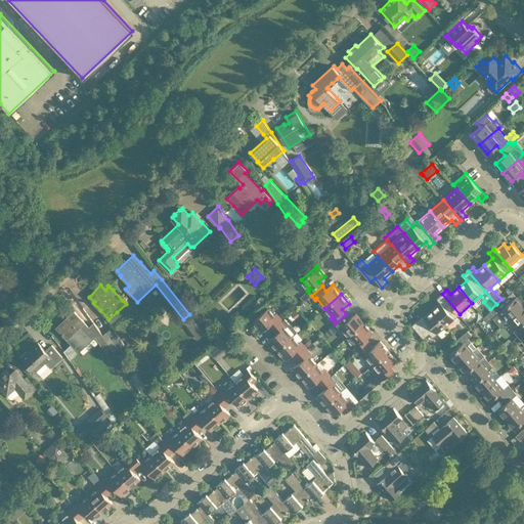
[(440,303),(433,309),(446,325),(460,314),(442,294),(437,298),(440,303)]
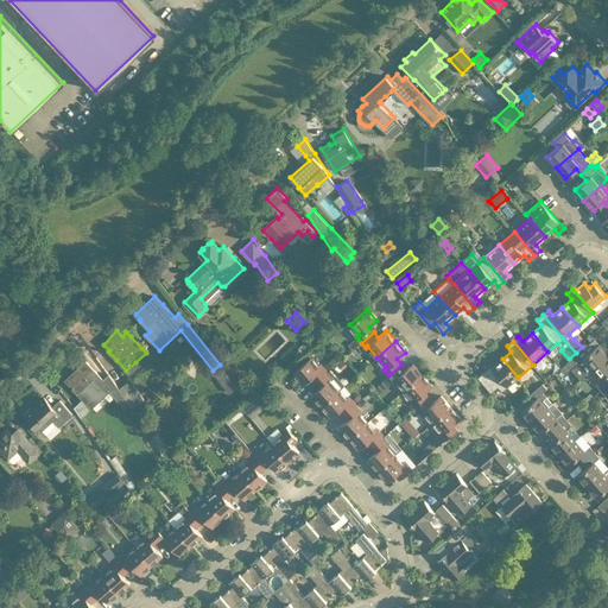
[(587,373),(591,368),(607,354),(607,353),(600,343),(588,353),(583,348),(567,362),(571,368),(578,363),(587,373)]
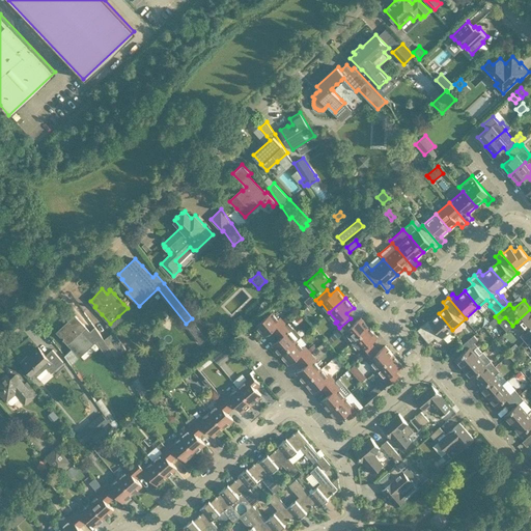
[(520,335),(525,340),(530,334),(530,328),(530,327),(530,326),(530,309),(516,322),(525,331),(520,335)]
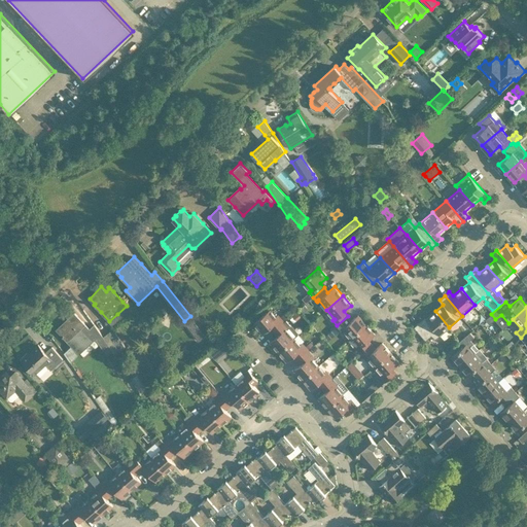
[(270,327),(273,331),(284,322),(283,321),(280,317),(278,319),(270,310),(254,323),(262,332),(270,327)]
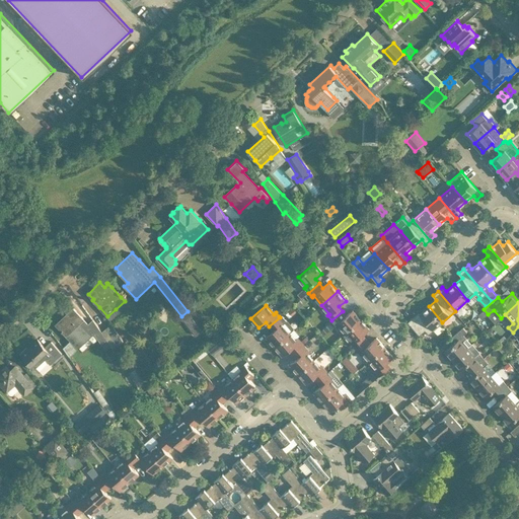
[(442,322),(429,306),(420,314),(421,315),(417,319),(415,316),(408,321),(420,335),(426,329),(429,334),(442,322)]
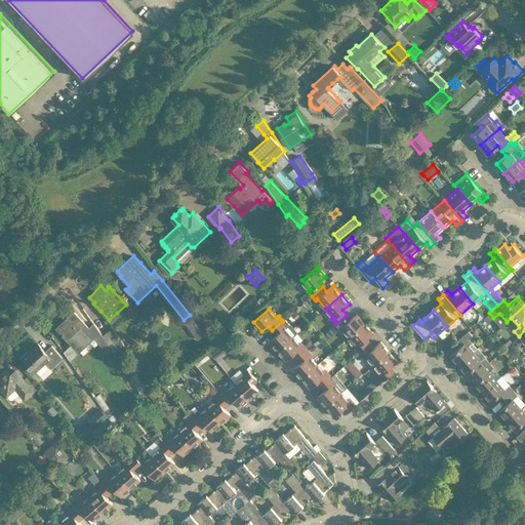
[(68,321),(58,329),(63,333),(62,334),(67,340),(71,345),(64,352),(66,355),(70,360),(78,352),(78,353),(79,352),(75,349),(86,337),(90,341),(95,337),(103,347),(109,342),(103,335),(95,325),(91,329),(74,311),(66,319),(68,321)]
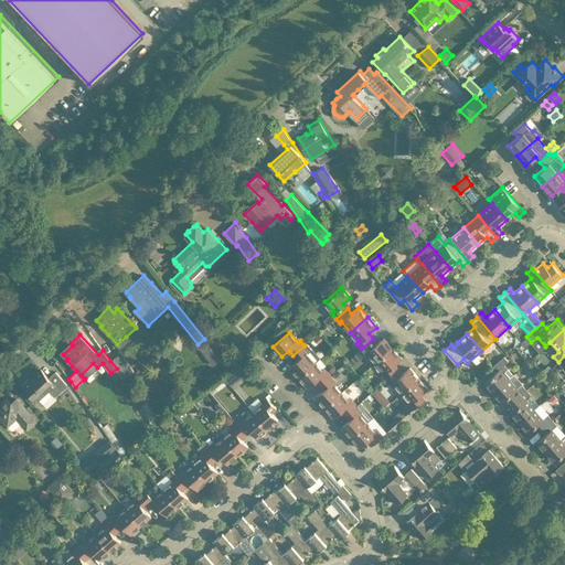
[(307,334),(300,340),(304,344),(310,339),(307,334)]
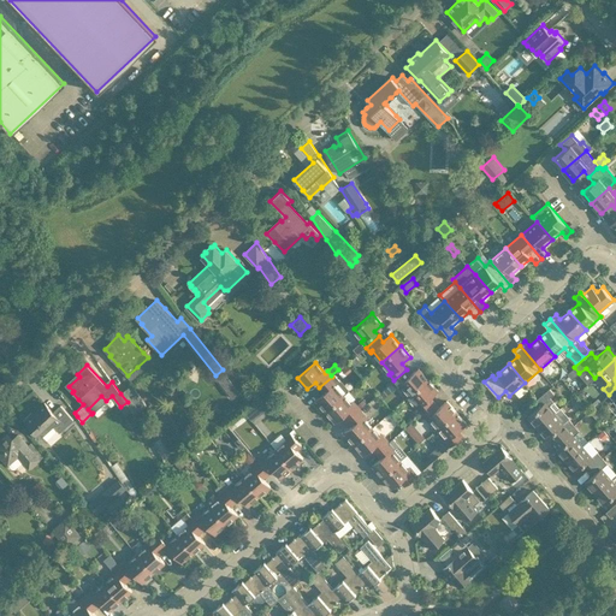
[(401,384),(410,395),(428,379),(419,367),(412,374),(407,369),(394,380),(398,385),(401,384)]
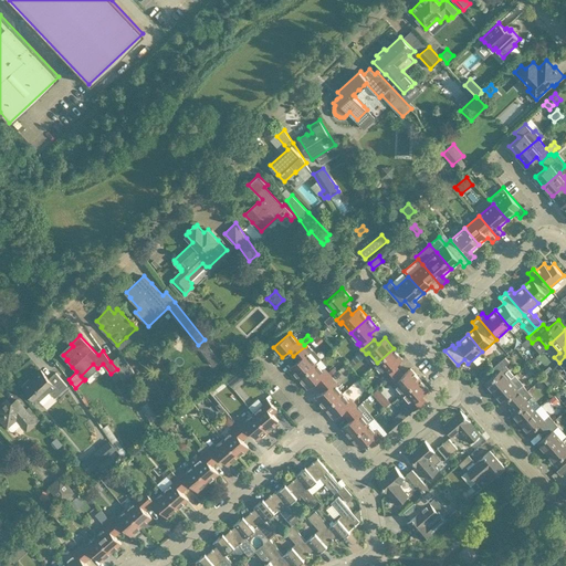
[(205,339),(198,345),(213,366),(220,360),(205,339)]
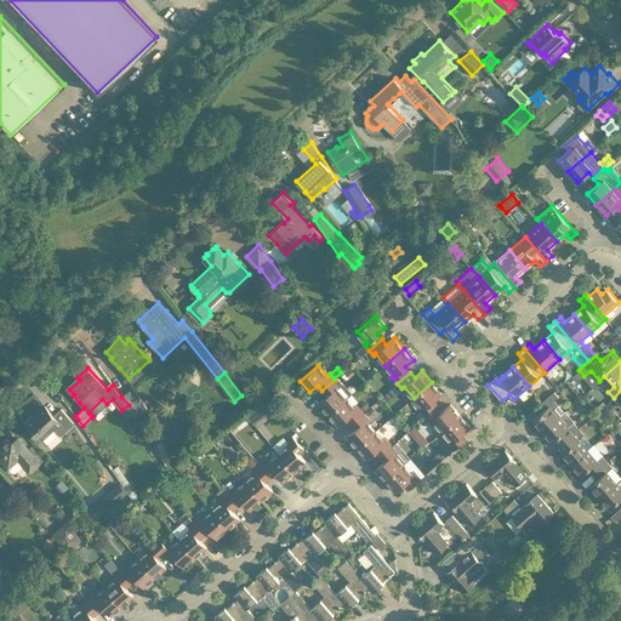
[(326,396),(319,403),(329,414),(347,398),(352,394),(351,393),(352,392),(343,383),(337,377),(335,380),(322,391),(326,396)]
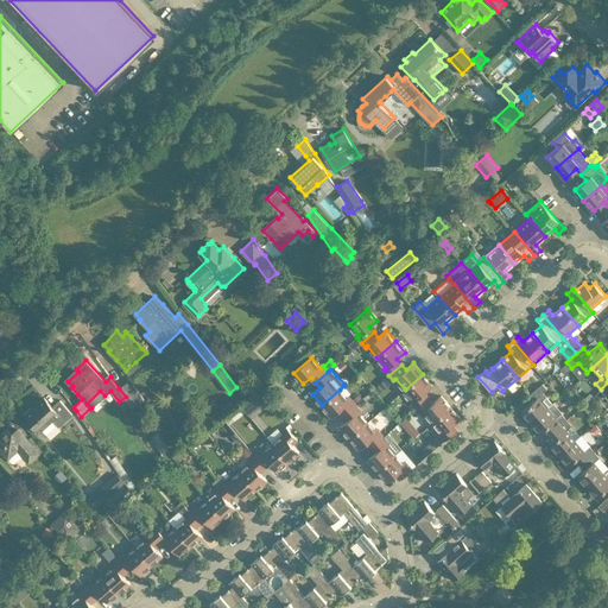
[(412,403),(417,407),(430,397),(425,392),(432,385),(423,374),(405,390),(415,400),(412,403)]
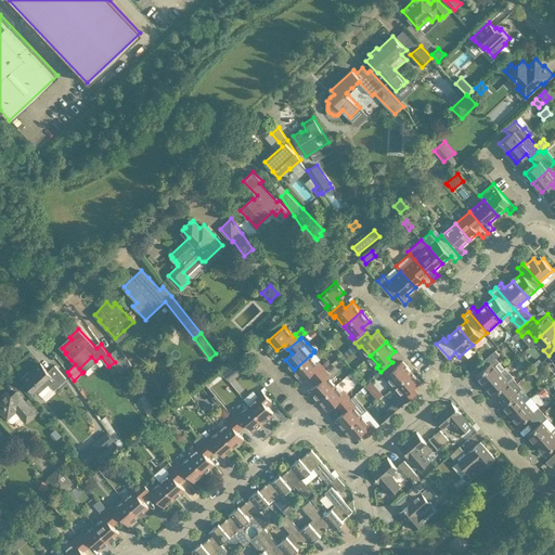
[(108,355),(115,362),(120,371),(131,363),(119,347),(108,355)]
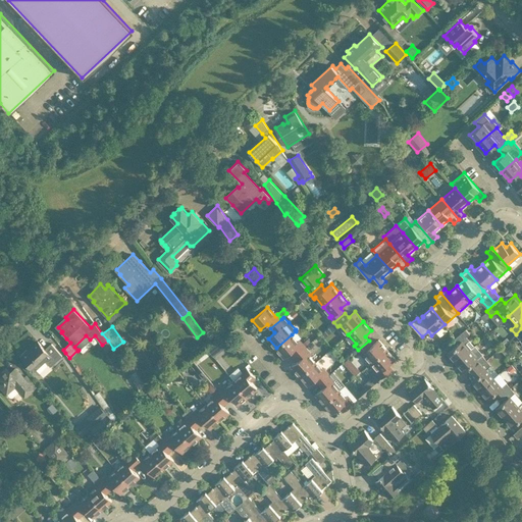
[(457,345),(448,353),(456,362),(470,350),(474,346),(469,340),(466,336),(470,333),(466,329),(462,331),(461,333),(453,340),(457,345)]
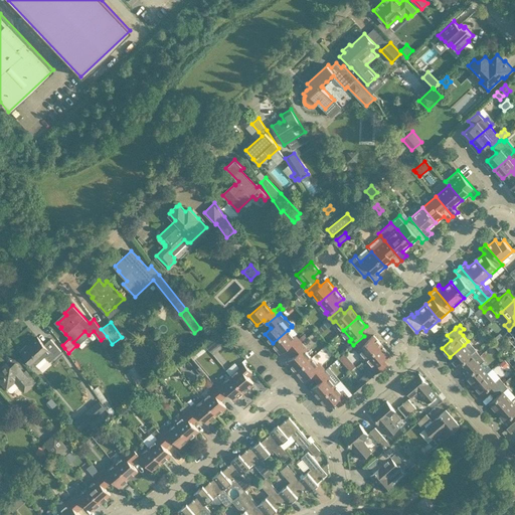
[(287,347),(291,351),(302,342),(301,342),(299,339),(298,338),(296,339),(288,330),(273,343),(281,353),(287,347)]
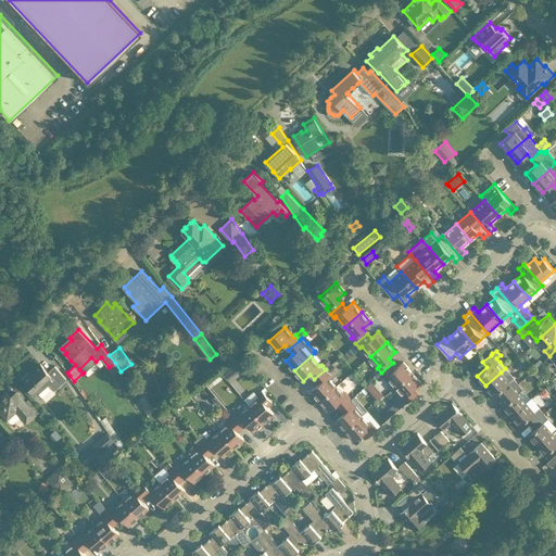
[(239,357),(220,370),(226,378),(242,367),(240,364),(242,362),(239,357)]
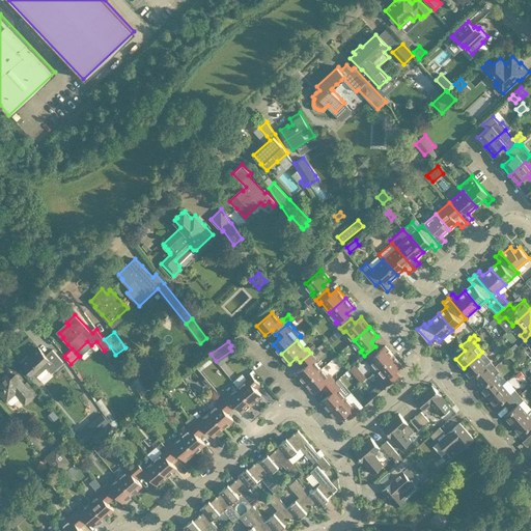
[(369,359),(378,368),(394,355),(386,345),(379,351),(375,346),(364,356),(368,361),(369,359)]
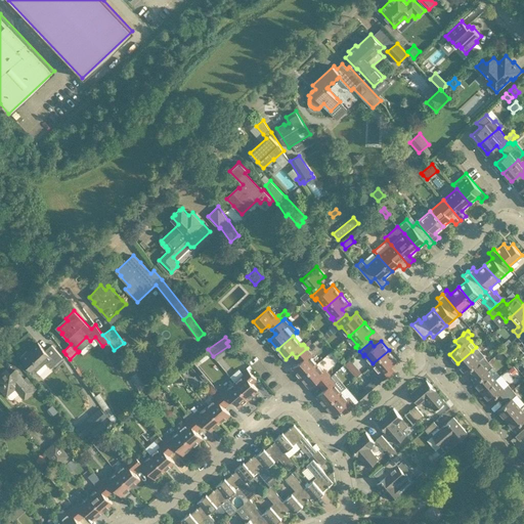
[(22,357),(34,372),(45,361),(51,367),(62,357),(51,344),(45,350),(38,342),(28,352),(27,351),(22,355),(23,356),(22,357)]
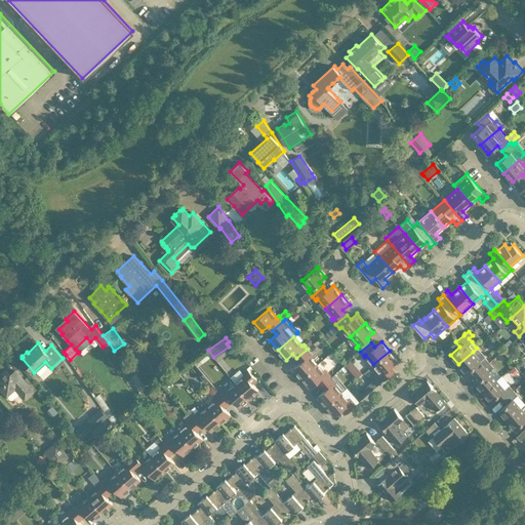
[(503,350),(508,356),(513,352),(508,346),(503,350)]
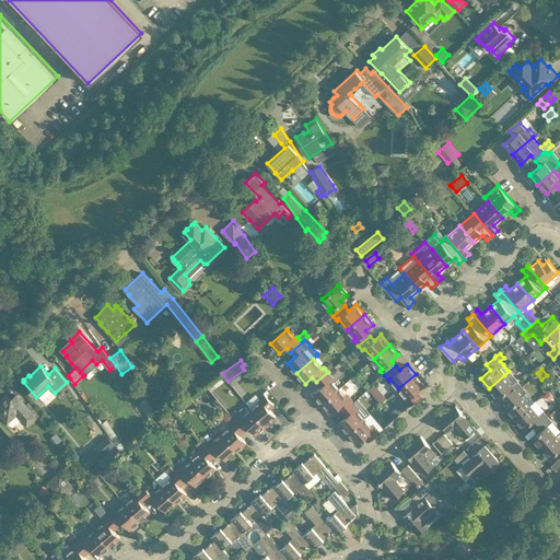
[(313,393),(322,403),(339,388),(330,378),(331,376),(328,372),(316,382),(319,387),(313,393)]
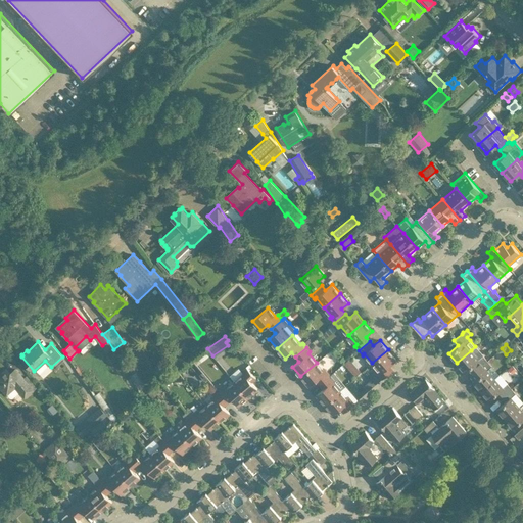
[(388,349),(372,363),(380,373),(378,374),(379,374),(382,379),(393,369),(389,365),(396,359),(388,349)]
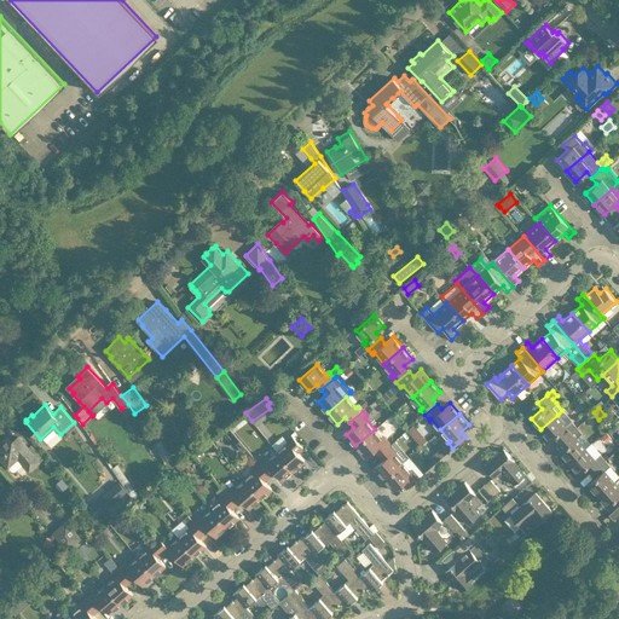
[(551,439),(556,444),(577,427),(572,421),(566,426),(557,415),(541,429),(549,440),(551,439)]
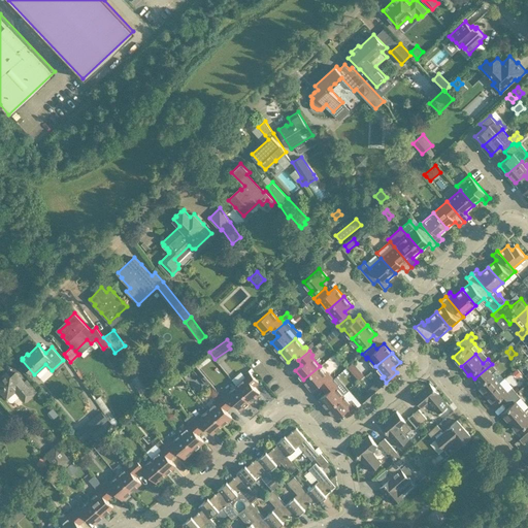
[(211,380),(223,373),(219,364),(213,366),(210,360),(203,363),(211,380)]
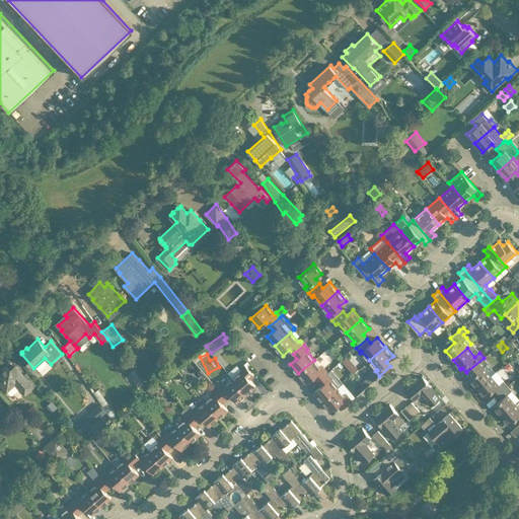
[(468,378),(476,387),(491,375),(484,367),(488,363),(484,358),(466,372),(470,377),(468,378)]
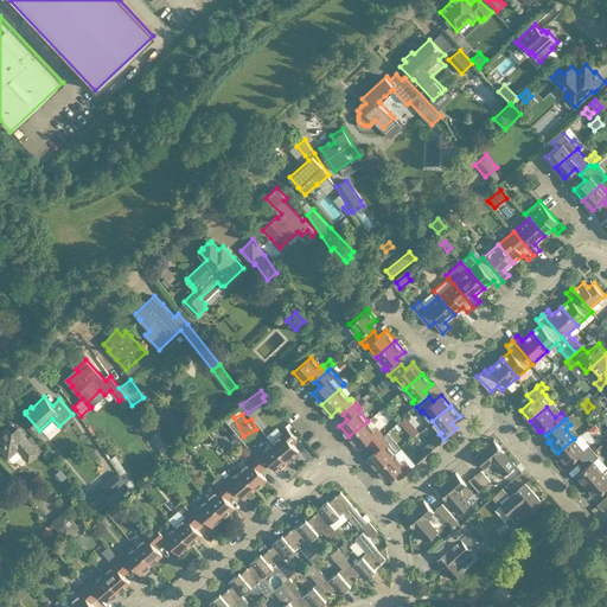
[(152,421),(145,426),(151,436),(158,432),(152,421)]
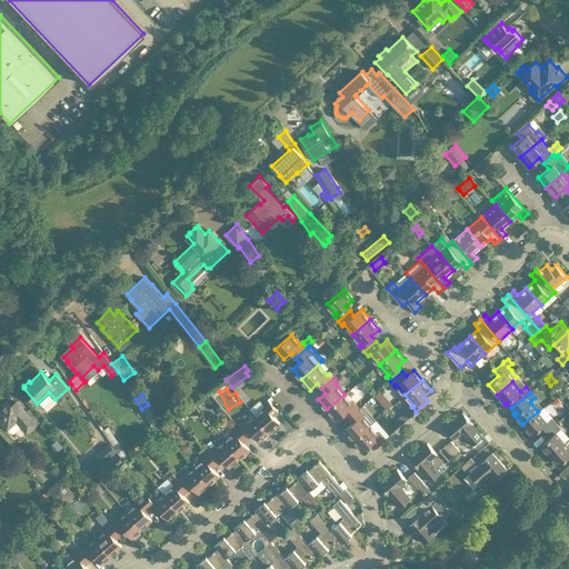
[(343,413),(347,419),(359,408),(355,403),(353,405),(345,395),(327,409),(336,420),(343,413)]
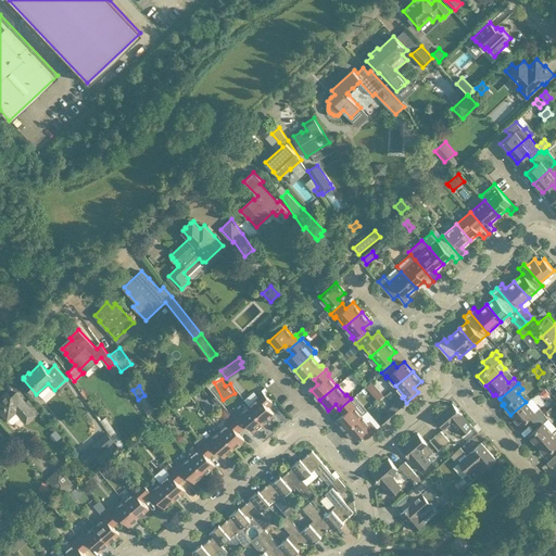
[(544,388),(541,391),(545,396),(550,393),(545,388),(544,388)]
